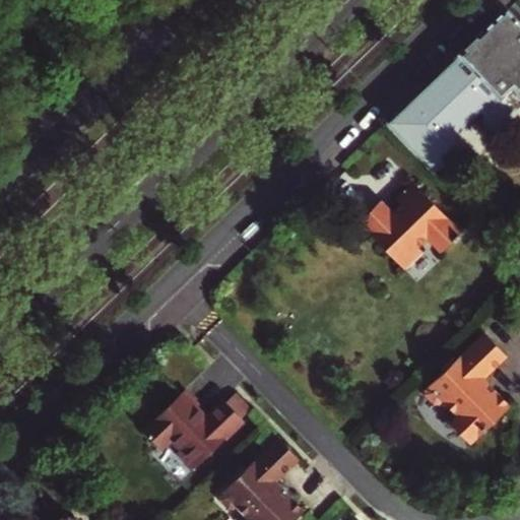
[(519,21),(506,7),(385,124),(434,172),(444,167),(441,154),(455,141),(456,134),(484,107),(486,109),(486,115),(494,123),(503,124),(509,118),(508,112),(513,107),(519,107),(519,106),(519,21)]
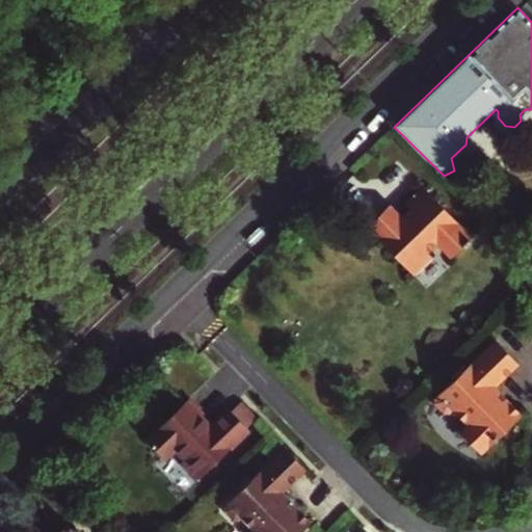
[(403,217),(392,206),(369,228),(416,276),(434,258),(429,253),(439,244),(453,259),(473,242),(472,240),(474,238),(424,186),(405,203),(411,209),(403,217)]
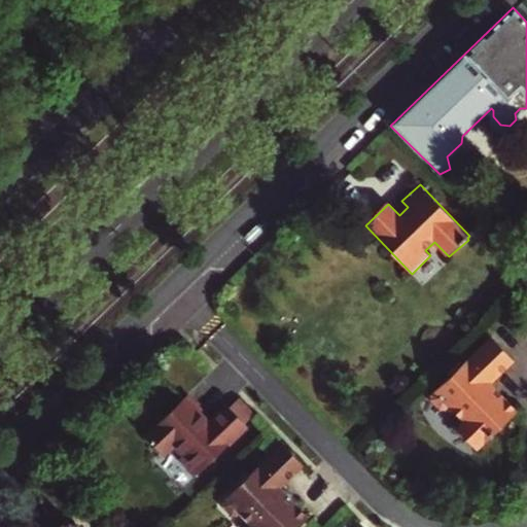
[(516,360),(492,336),(430,395),(430,399),(441,410),(447,410),(450,406),(463,420),(456,427),(479,450),(519,411),(490,380),(493,378),(495,381),(516,360)]
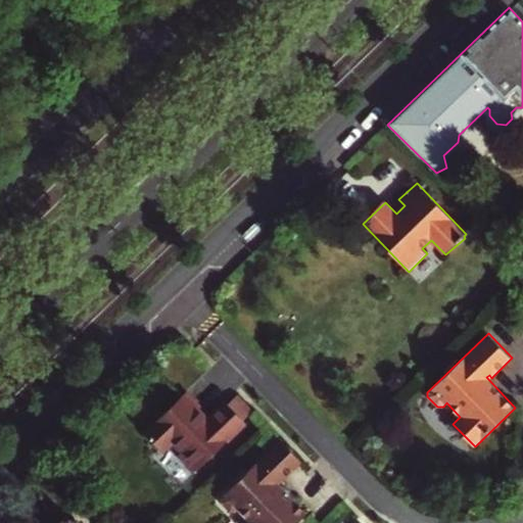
[(185,392),(144,433),(162,453),(174,441),(183,450),(179,455),(195,472),(245,423),(226,402),(206,420),(197,411),(200,408),(185,392)]
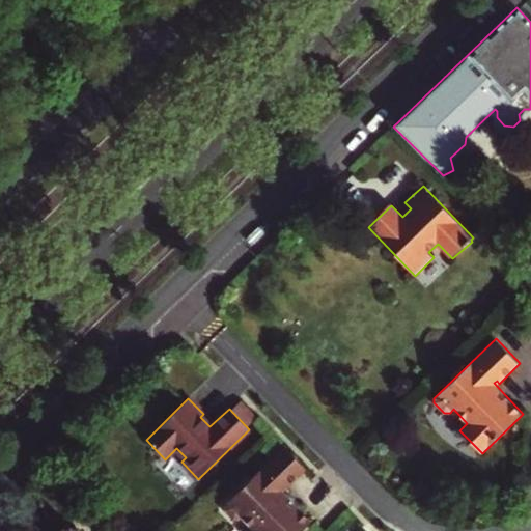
[(301,530),(311,521),(283,492),(306,469),(285,446),(224,505),(223,510),(233,521),(239,521),(243,516),(256,530),(301,530)]
